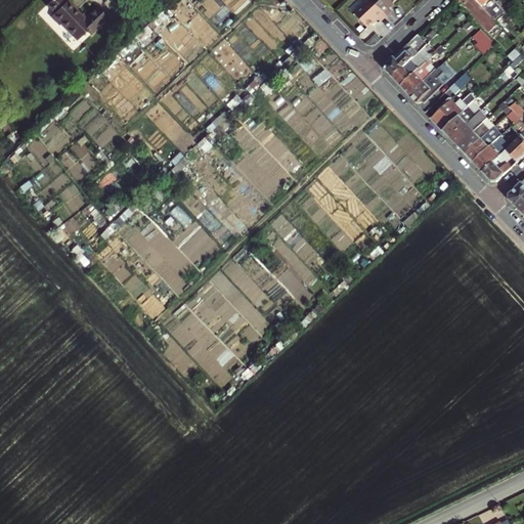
[(66,3),(62,0),(52,0),(47,5),(55,13),(50,17),(59,26),(61,25),(77,41),(87,32),(90,35),(107,18),(97,7),(86,17),(83,13),(81,14),(68,1),(66,3)]
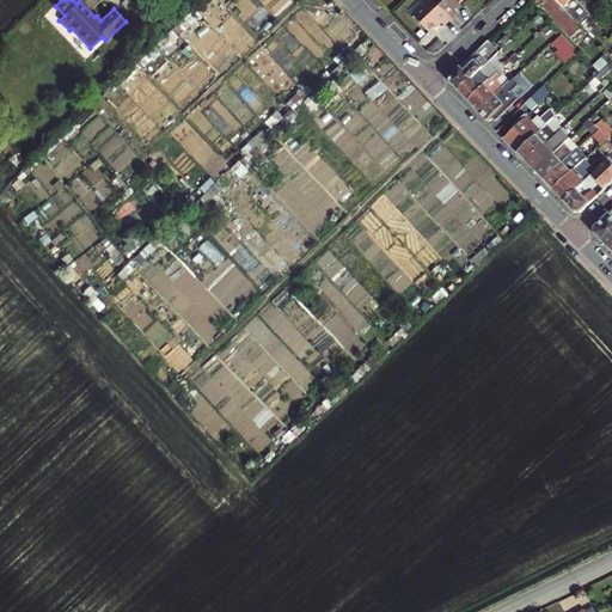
[(444,28),(451,20),(430,0),(429,0),(412,17),(428,34),(440,23),(444,28)]
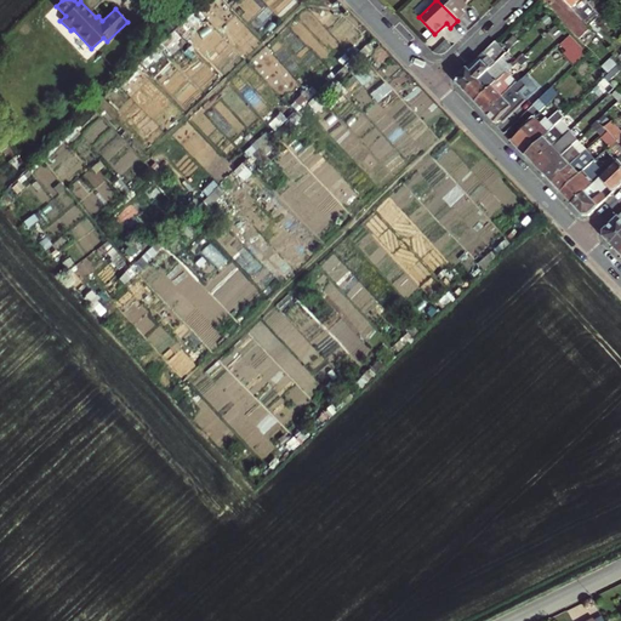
[(460,10),(469,0),(437,0),(457,21),(465,15),(460,10)]
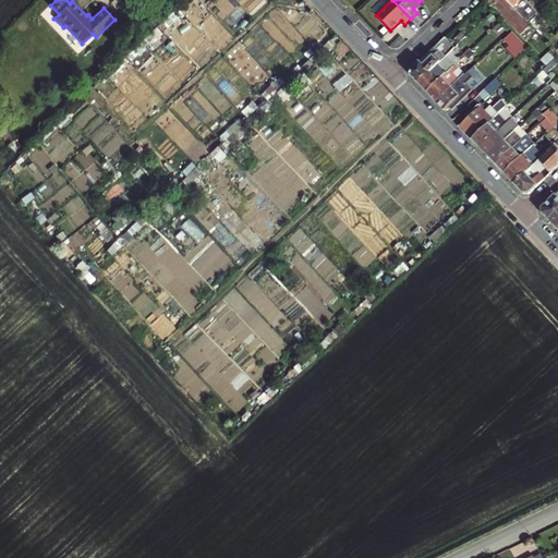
[(506,0),(490,0),(504,13),(505,12),(508,16),(507,17),(514,26),(523,17),(506,0)]
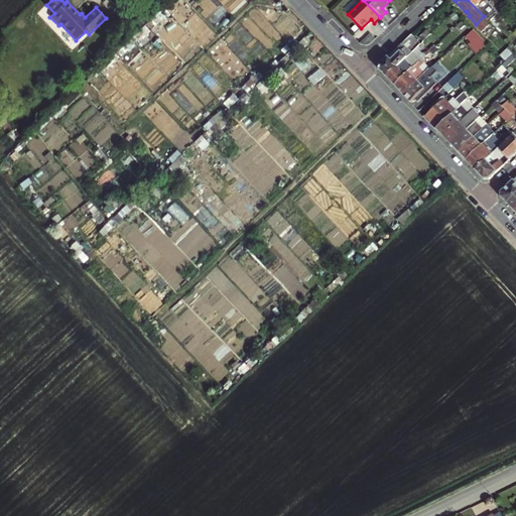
[(486,0),(468,0),(484,16),(494,27),(497,24),(489,15),(495,9),(486,0)]
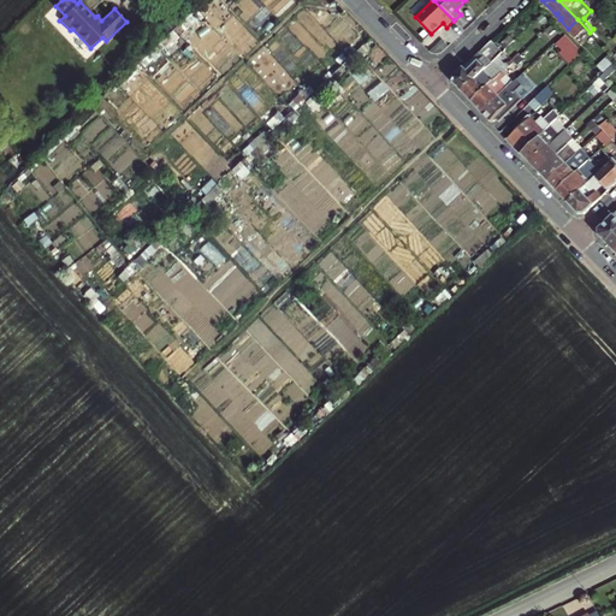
[(615,36),(602,22),(597,28),(615,48),(615,36)]
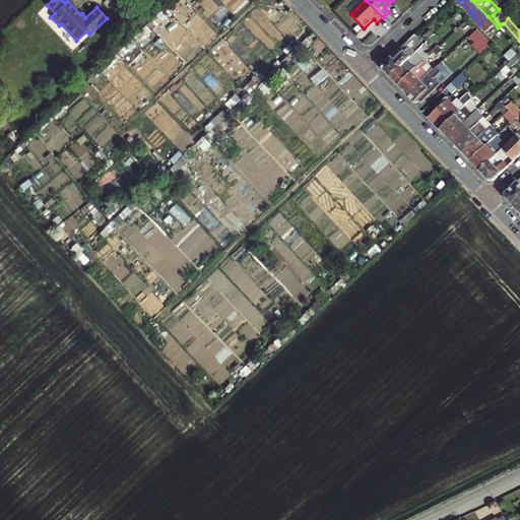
[(430,31),(423,39),(427,43),(434,36),(430,31)]
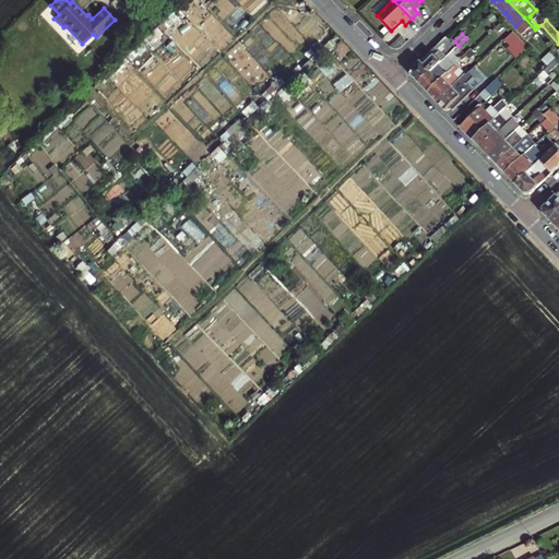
[(511,52),(524,40),(518,34),(504,46),(511,52)]
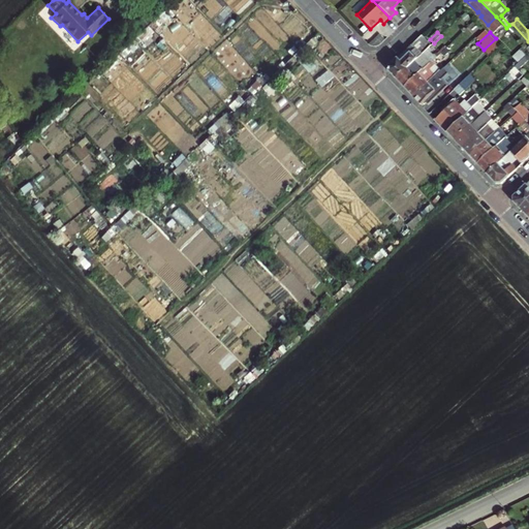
[(437,48),(444,40),(441,36),(434,43),(437,48)]
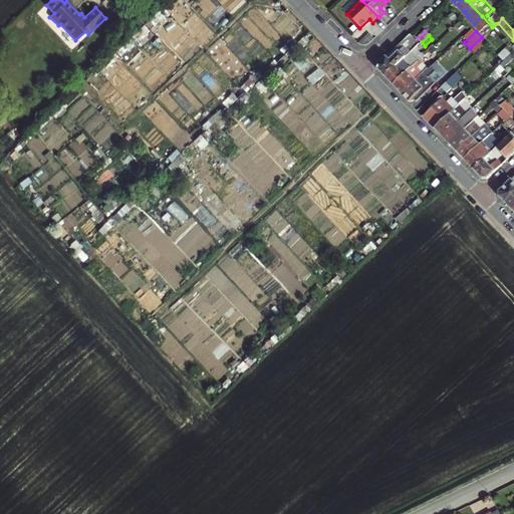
[(475,54),(487,43),(482,37),(470,48),(475,54)]
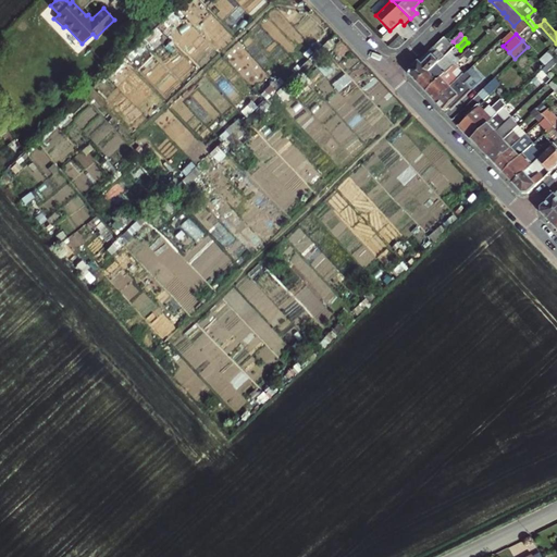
[(444,59),(450,52),(440,41),(410,70),(410,77),(418,85),(444,59)]
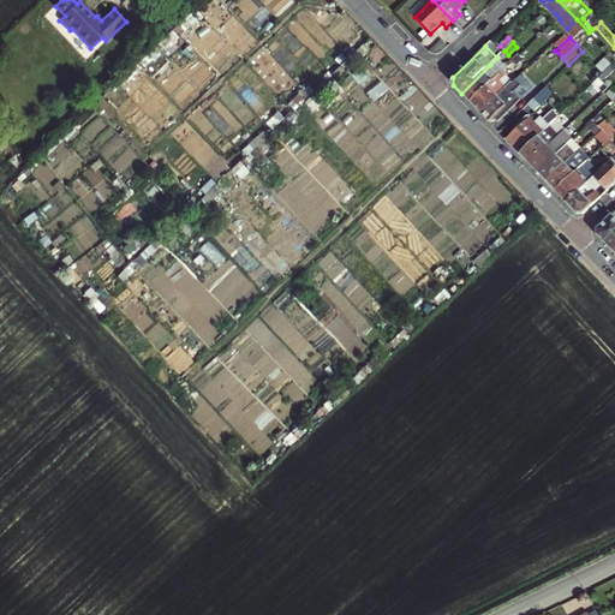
[(503,66),(497,72),(490,65),(461,94),(470,103),(491,83),(495,79),(501,72),(506,69),(503,66)]
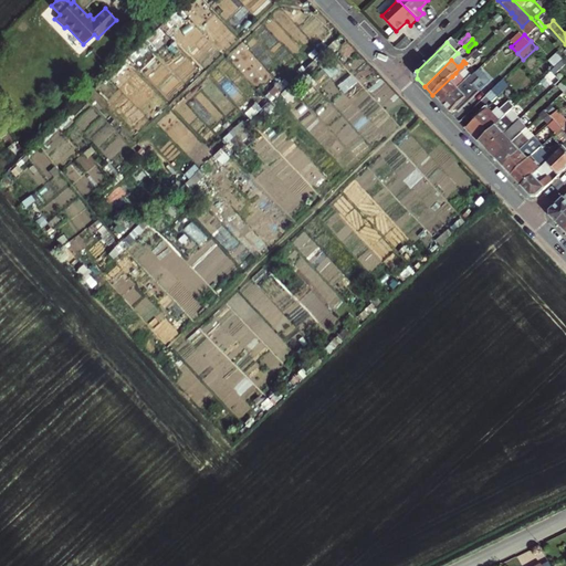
[(461,66),(456,73),(459,76),(465,71),(461,66)]
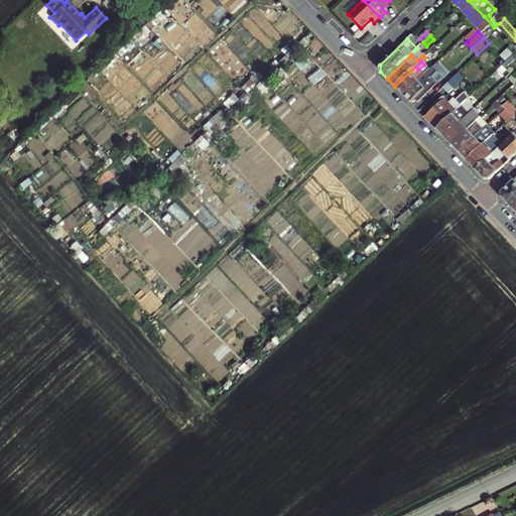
[(420,77),(416,81),(418,83),(404,97),(410,103),(413,100),(416,103),(434,85),(428,79),(433,74),(429,69),(427,71),(420,77)]
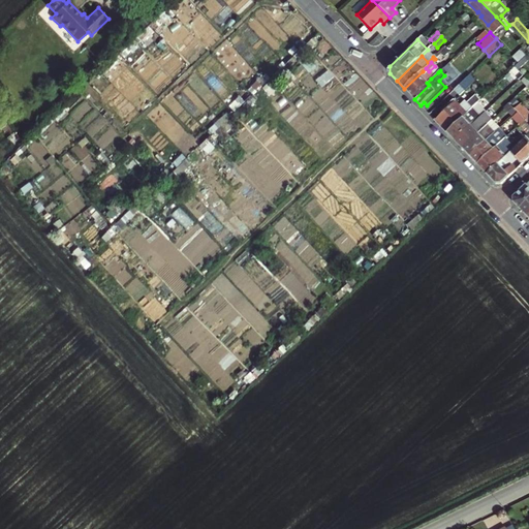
[(427,83),(431,79),(423,71),(404,89),(414,99),(429,85),(427,83)]
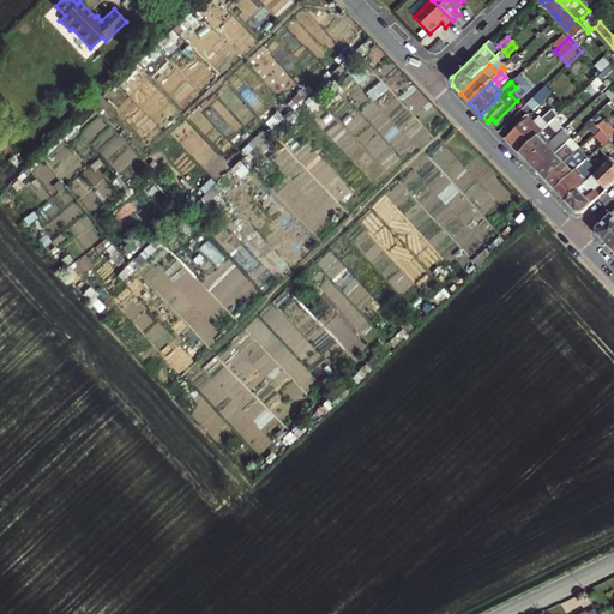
[(546,100),(539,92),(528,103),(535,110),(546,100)]
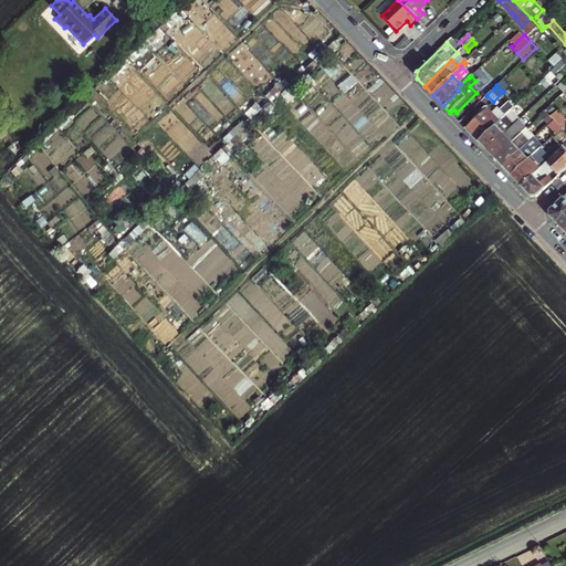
[(553,118),(559,126),(565,133),(565,119),(565,121),(549,104),(544,109),(553,118)]
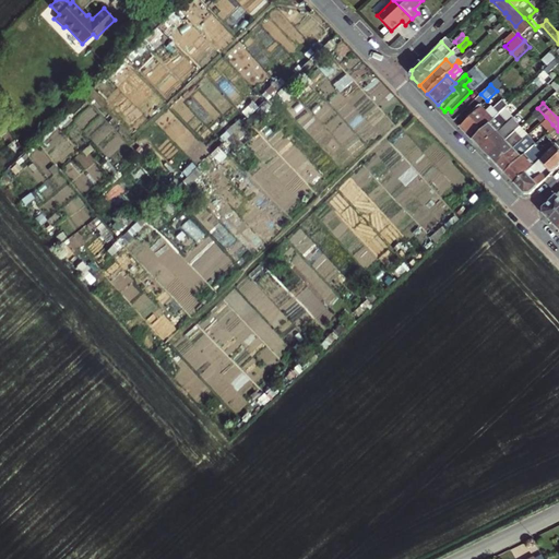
[(479,105),(474,110),(474,114),(459,127),(472,139),(491,120),(494,119),(479,105)]
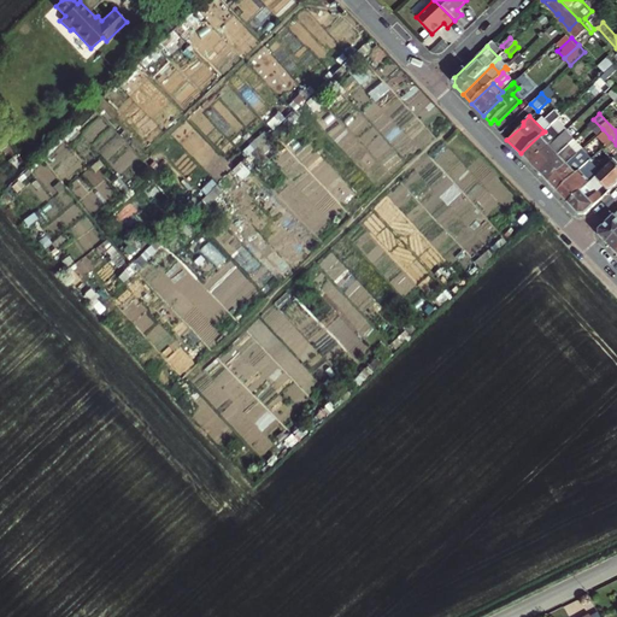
[(554,134),(550,139),(542,133),(521,153),(529,163),(558,136),(554,134)]
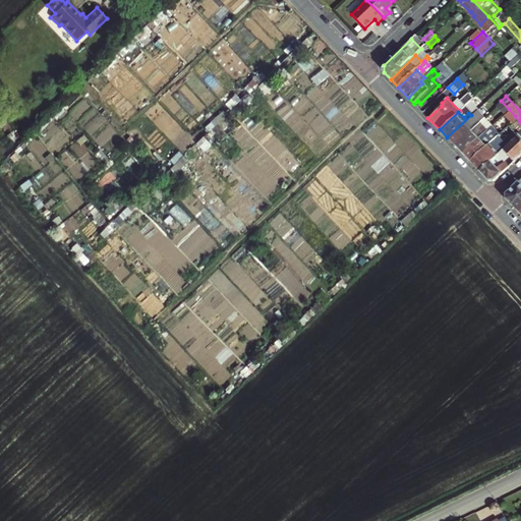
[(469,122),(473,118),(471,115),(447,137),(454,145),(473,127),(469,122)]
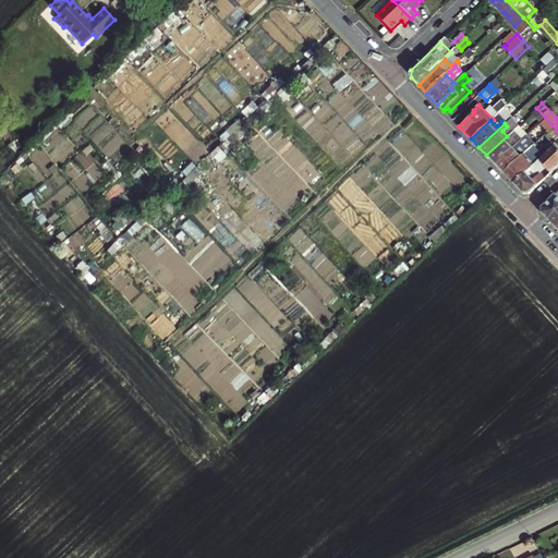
[(518,137),(512,142),(507,136),(486,155),(495,164),(520,140),(518,137)]
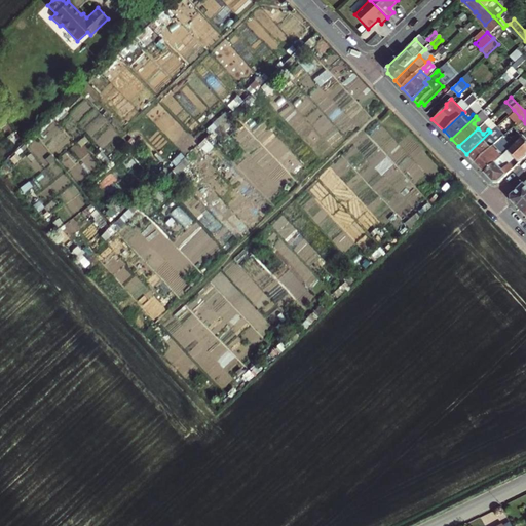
[(488,139),(492,135),(490,132),(466,154),(475,162),(490,147),(486,144),(490,140),(488,139)]
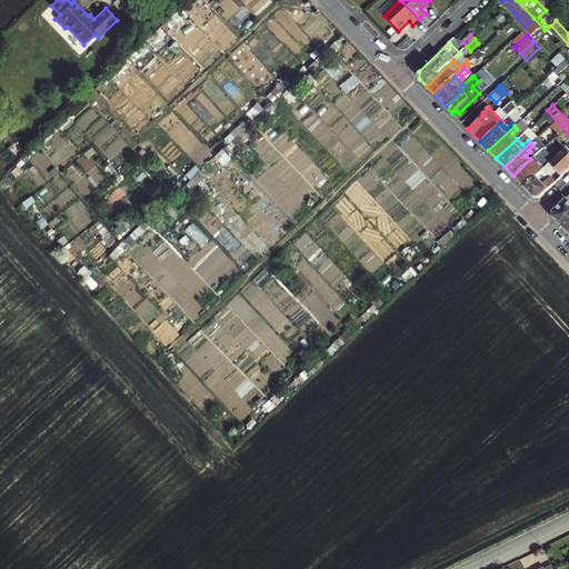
[(568,167),(568,152),(563,147),(555,156),(567,169),(568,167)]
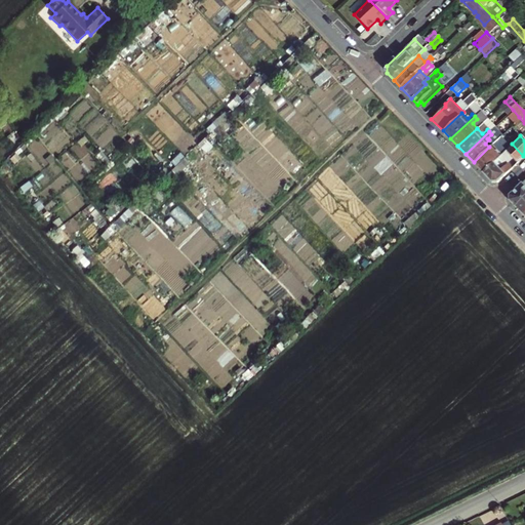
[(523,156),(512,144),(507,149),(512,155),(518,161),(523,156)]
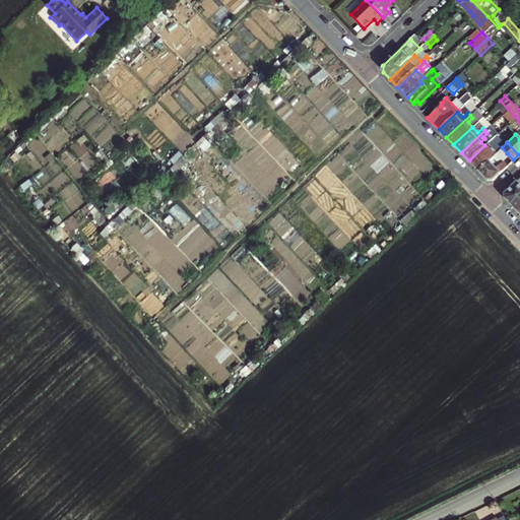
[(493,149),(486,143),(484,145),(469,160),(478,170),(501,148),(497,145),(493,149)]
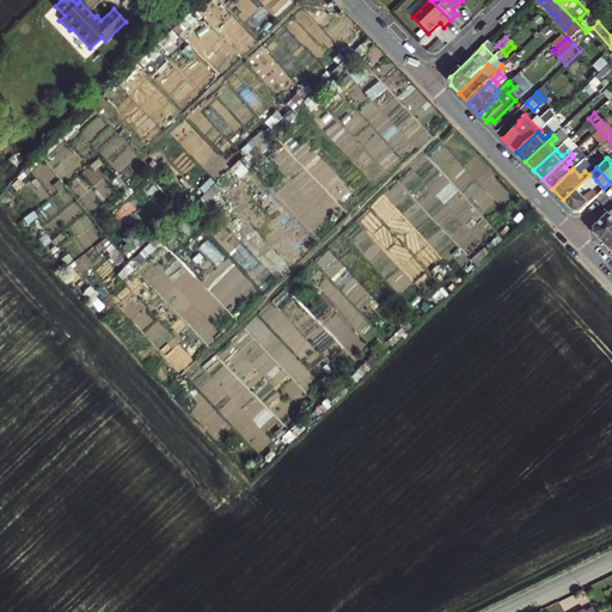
[(597,181),(591,173),(589,175),(563,200),(574,212),(579,212),(588,202),(586,200),(588,197),(585,193),(597,181)]
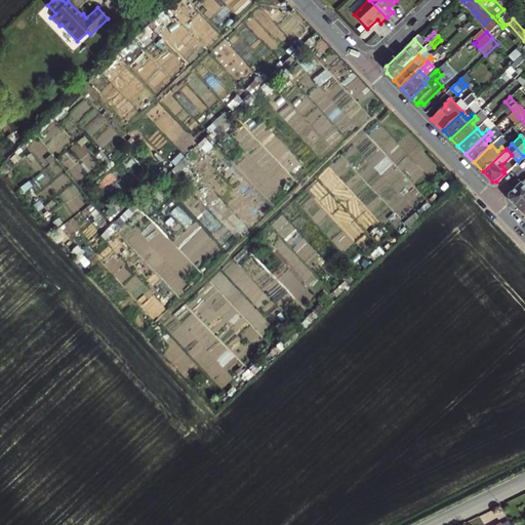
[(524,198),(524,180),(511,195),(511,201),(516,207),(524,198)]
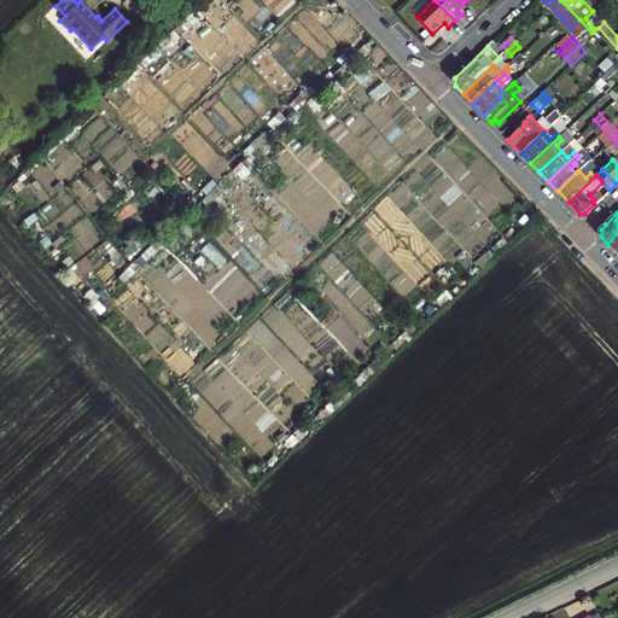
[(617,233),(607,244),(616,252),(617,250),(617,233)]
